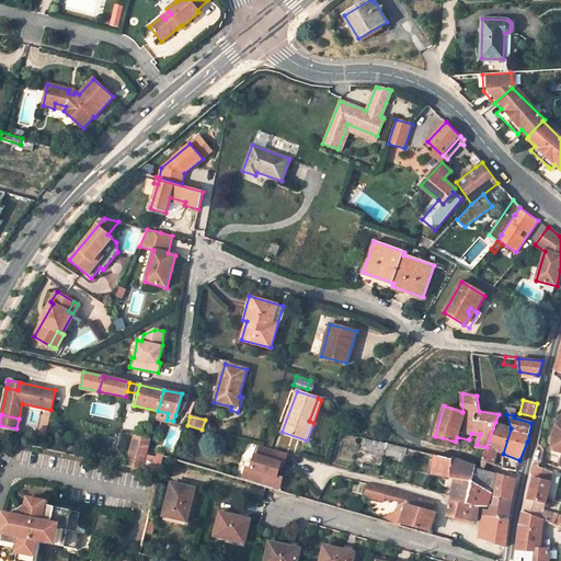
[(511,428),(495,422),(487,447),(482,460),(494,464),(497,451),(503,454),(511,428)]
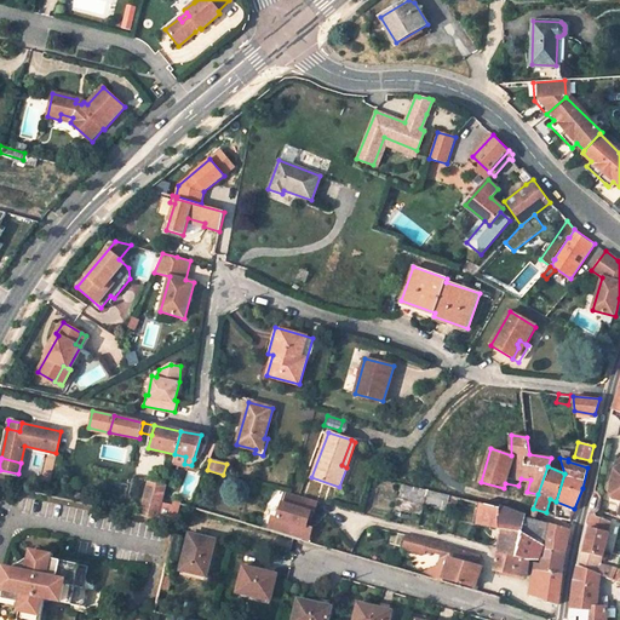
[(149,483),(148,483),(139,516),(159,520),(164,500),(166,488),(149,483)]
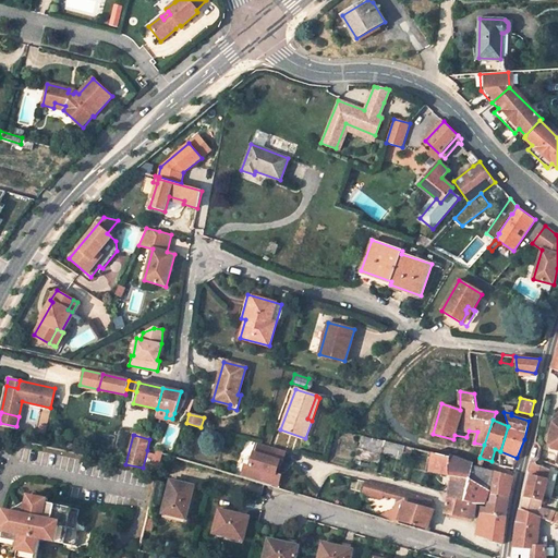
[(373,451),(381,453),(385,440),(376,438),(373,451)]
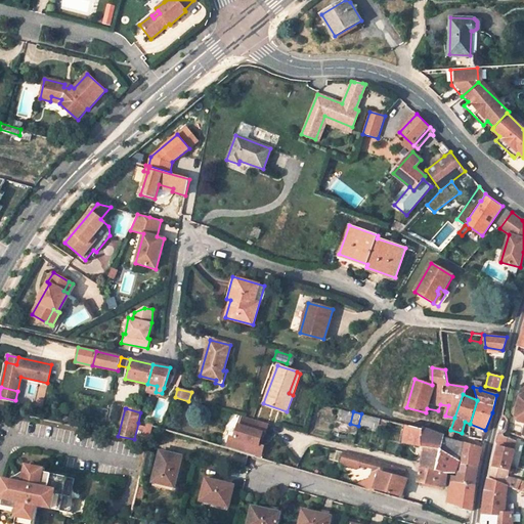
[(373,422),(375,417),(361,413),(358,426),(370,429),(373,422)]
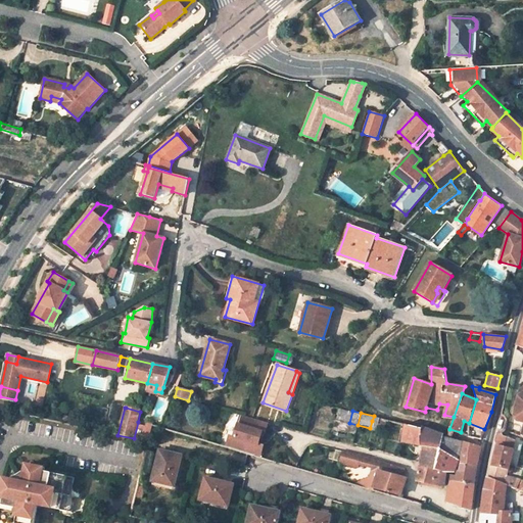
[(265,440),(271,422),(246,416),(243,415),(236,437),(232,436),(229,447),(257,456),(260,445),(263,440),(265,440)]
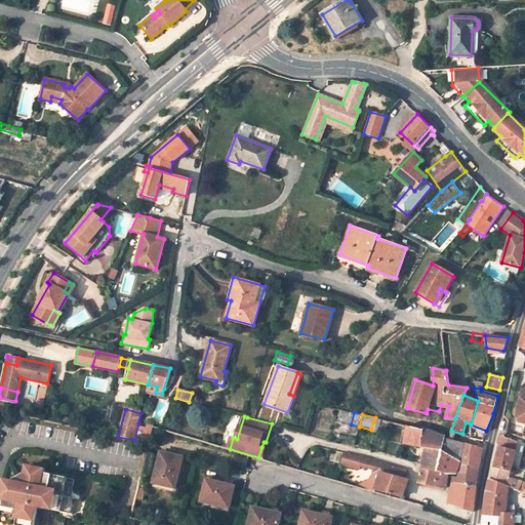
[(387,427),(389,420),(375,417),(373,422),(378,425),(387,427)]
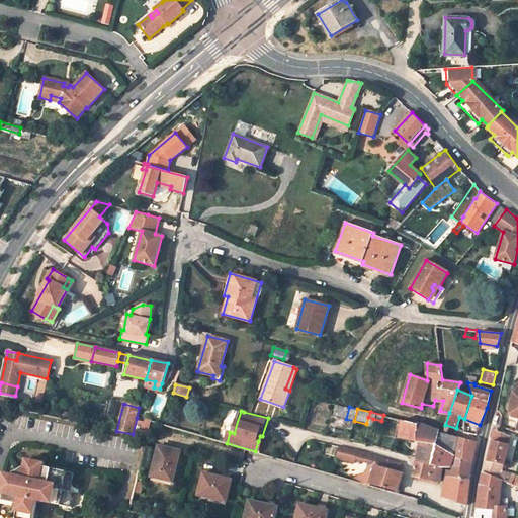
[(148,420),(137,418),(133,434),(147,437),(151,420),(148,419),(148,420)]
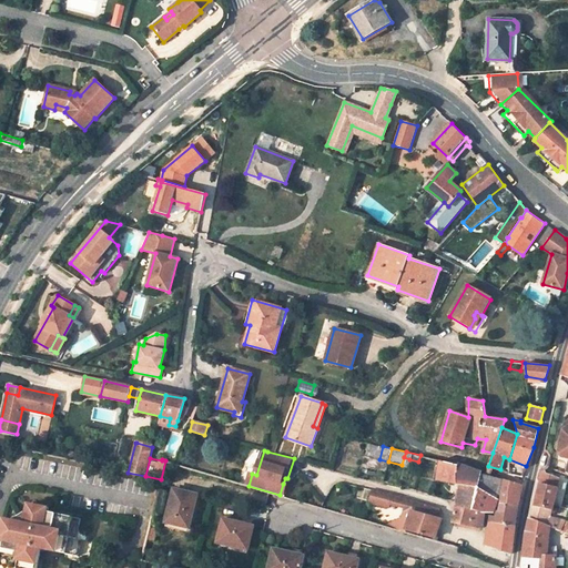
[(377,469),(386,472),(388,462),(379,459),(377,469)]
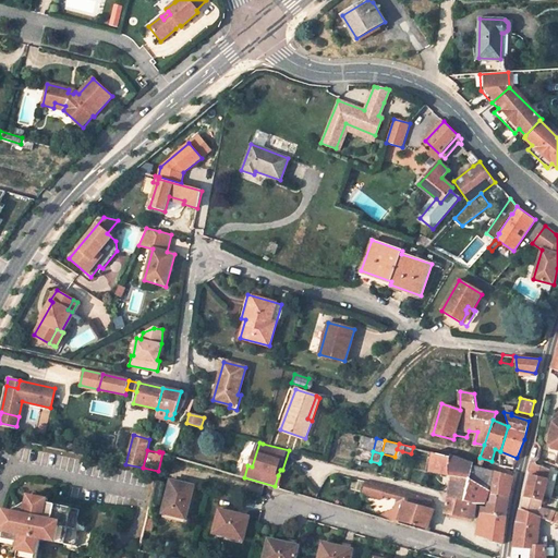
[(432,451),(428,471),(453,475),(445,512),(473,518),(475,502),(475,501),(464,499),(469,478),(472,464),(446,456),(432,451)]
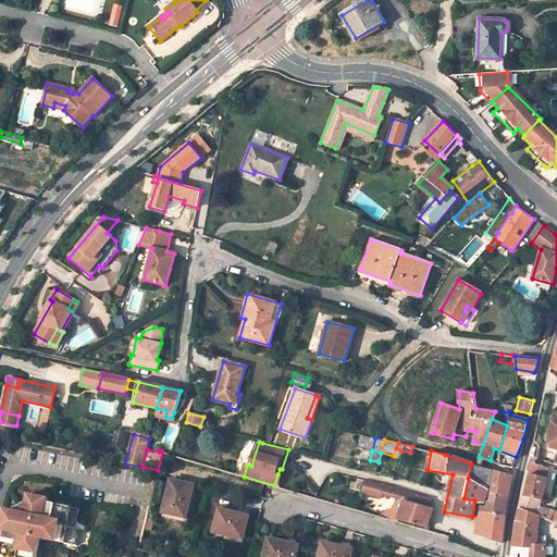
[(549,519),(553,511),(540,507),(541,499),(542,499),(546,478),(545,478),(547,469),(534,463),(534,461),(530,461),(528,468),(530,473),(522,504),(521,503),(520,508),(539,515),(549,519)]
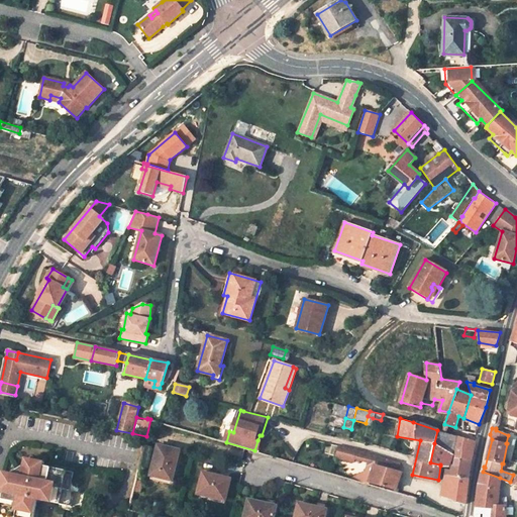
[(458,436),(437,430),(434,443),(430,462),(440,464),(440,466),(451,467),(454,454),(458,436)]
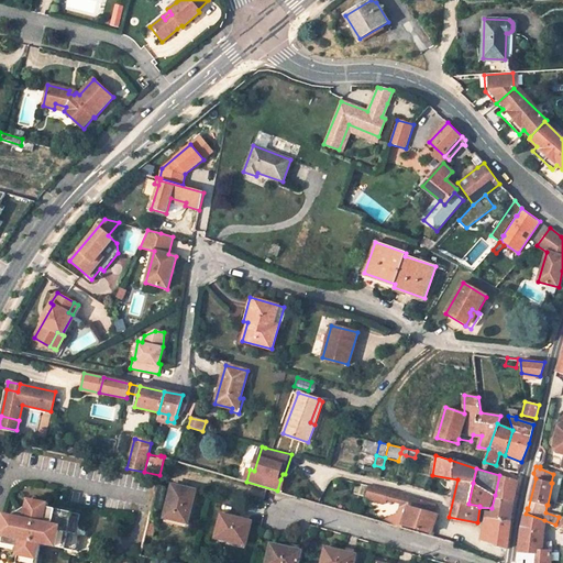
[(519,481),(501,475),(496,496),(496,498),(494,510),(487,510),(481,539),(507,548),(510,520),(514,501),(519,481)]
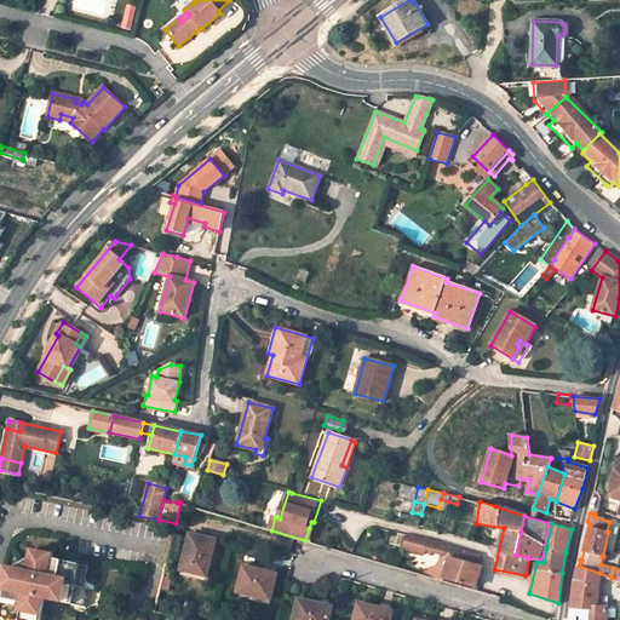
[(216,539),(189,533),(181,567),(191,569),(190,572),(206,575),(216,539)]
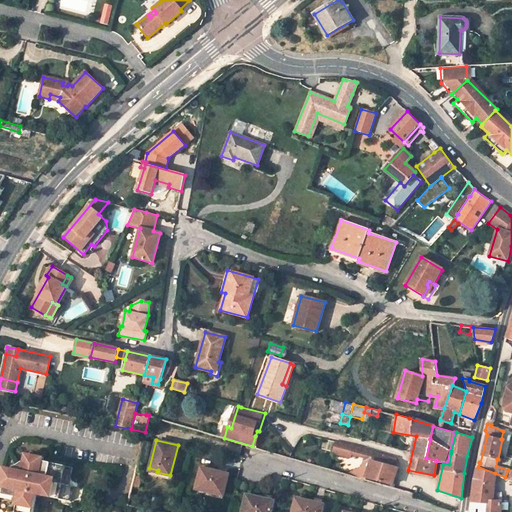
[(352,446),(335,441),(332,452),(349,456),(351,452),(352,446)]
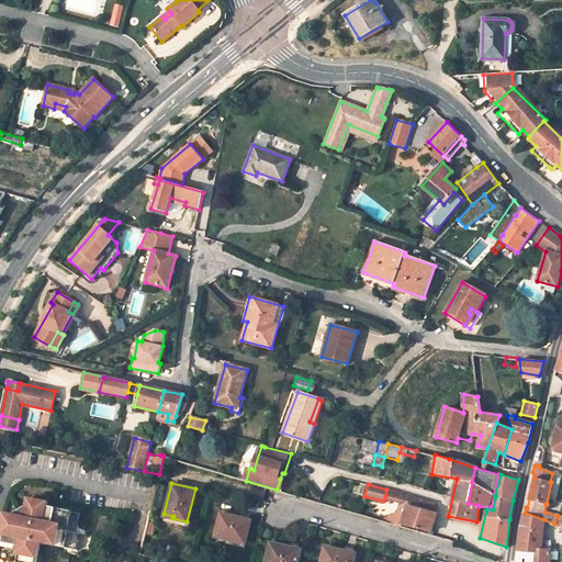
[(403,494),(386,490),(385,496),(401,501),(403,494)]
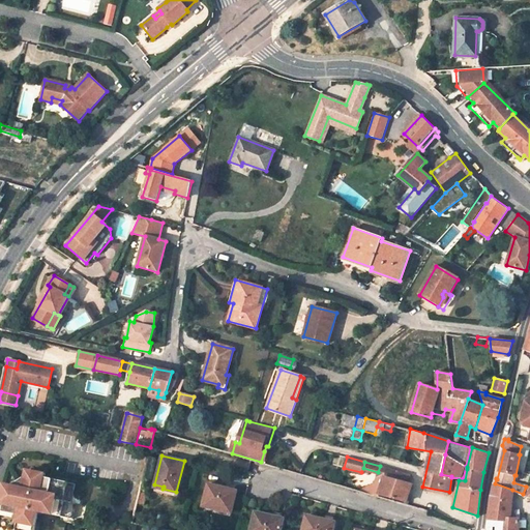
[(379,495),(406,502),(411,484),(409,484),(410,482),(410,474),(380,466),(378,472),(375,483),(360,491),(378,496),(379,495)]
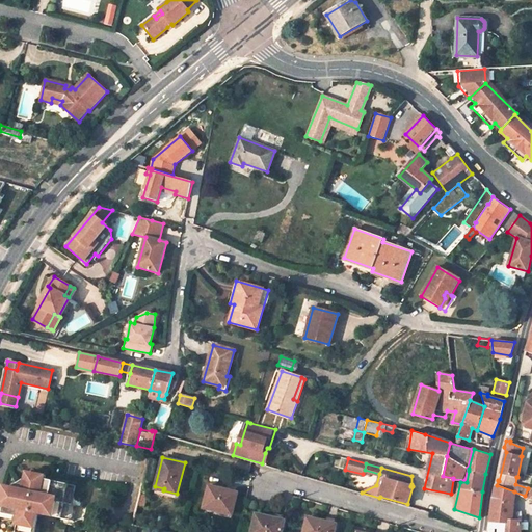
[(35,475),(27,473),(25,480),(11,489),(4,487),(2,497),(6,497),(5,501),(7,501),(6,508),(4,507),(0,525),(0,531),(33,531),(37,514),(73,522),(77,505),(72,504),(76,487),(45,480),(34,478),(35,475)]
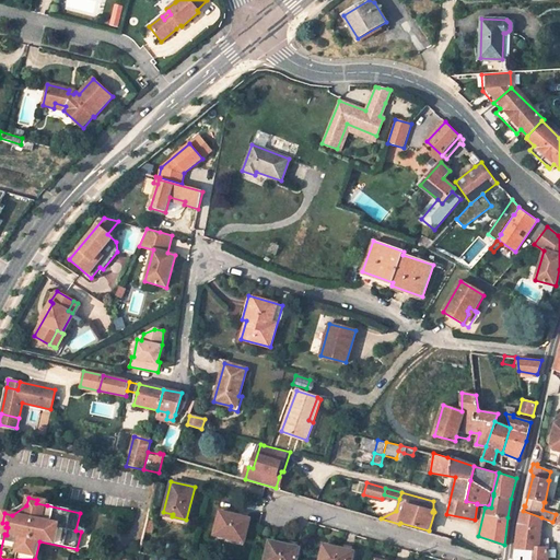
[(249,517),(220,510),(213,535),(244,541),(249,517)]
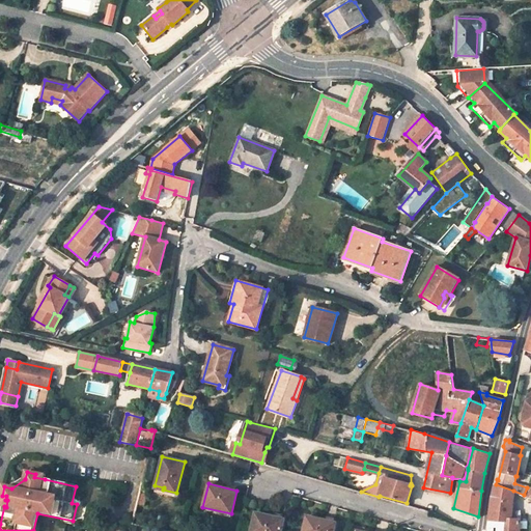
[(519,530),(520,519),(511,518),(513,491),(496,484),(495,483),(491,500),(488,521),(504,522),(508,521),(506,530),(519,530)]
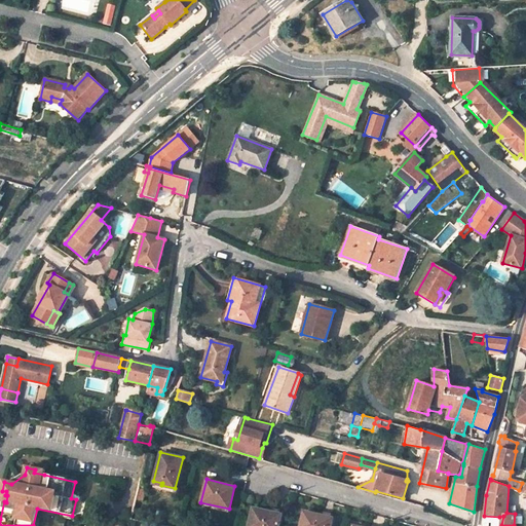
[(277,525),(280,514),(253,508),(248,525),(277,525)]
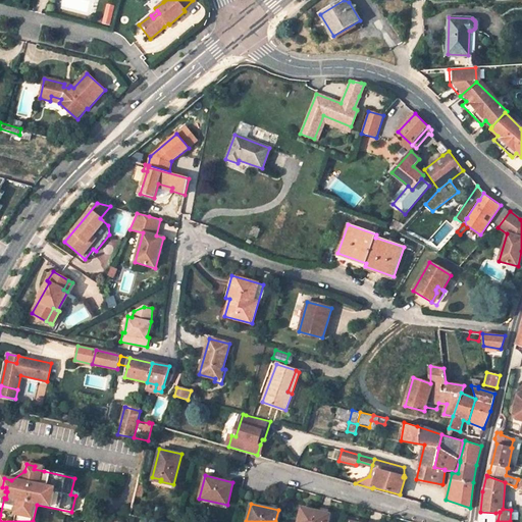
[(326,521),(329,513),(301,507),(297,521),(326,521)]
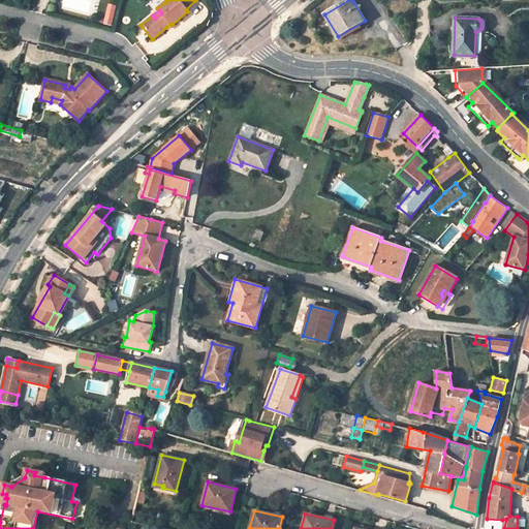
[(485,528),(504,528),(506,519),(502,520),(487,519),(485,528)]
